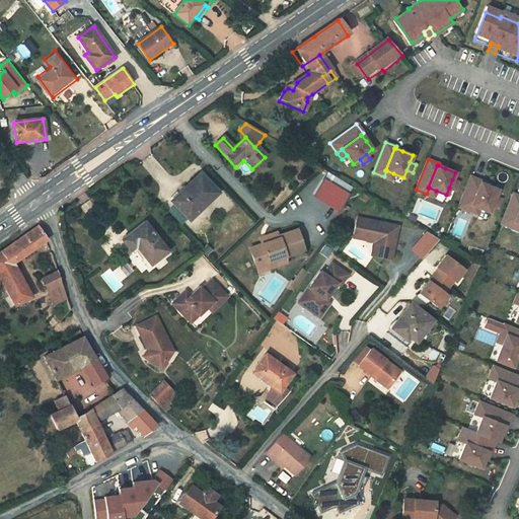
[(391,179),(393,173),(386,170),(384,176),(391,179)]
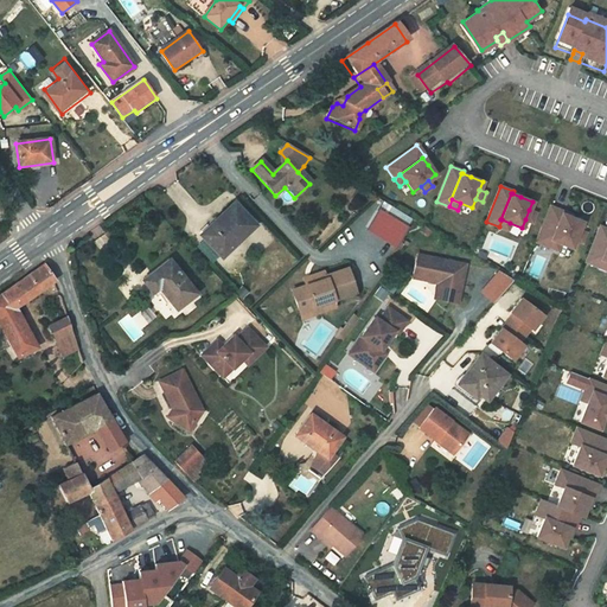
[(382,200),(378,208),(407,225),(411,218),(382,200)]
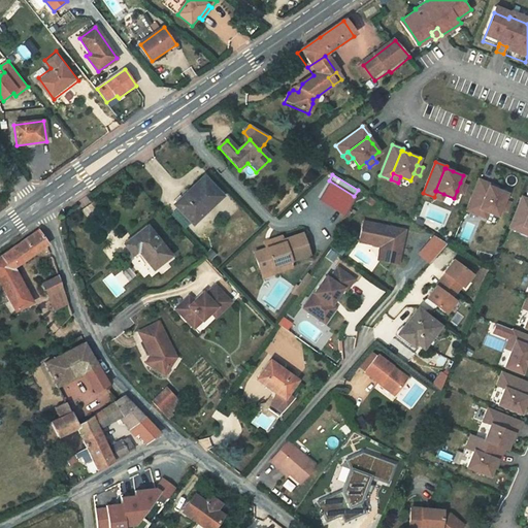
[(204,176),(175,203),(192,223),(222,196),(204,176)]
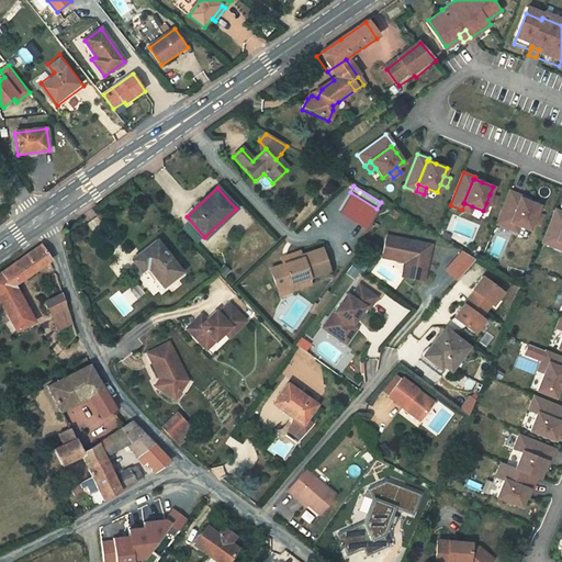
[(509,191),(496,224),(507,228),(510,222),(509,222),(519,198),(520,198),(520,195),(509,191)]
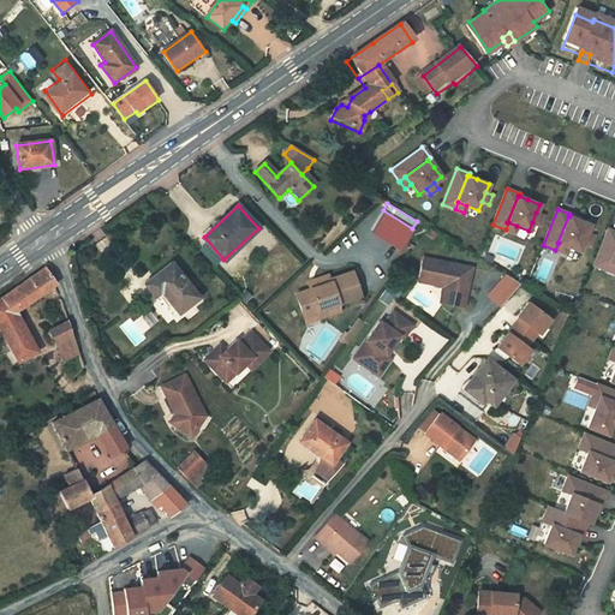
[(416,232),(386,213),(375,231),(405,249),(416,232)]
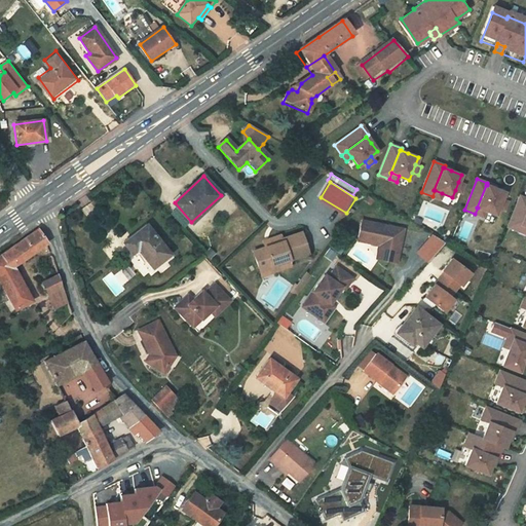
[(458,182),(455,190),(461,192),(464,184),(458,182)]
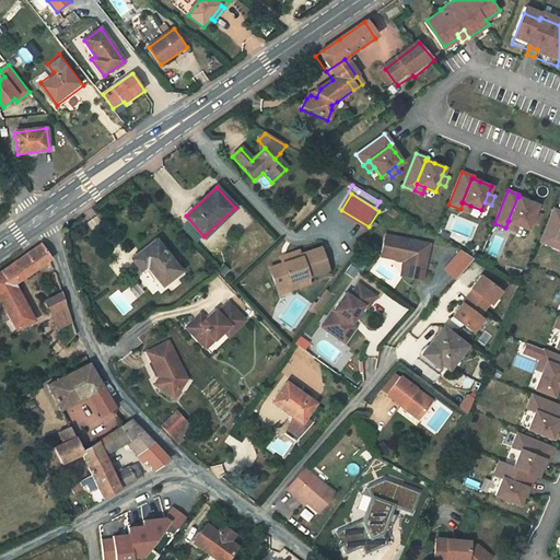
[(518,197),(517,197),(508,221),(509,221),(516,224),(527,229),(531,221),(534,212),(537,205),(526,200),(518,197)]
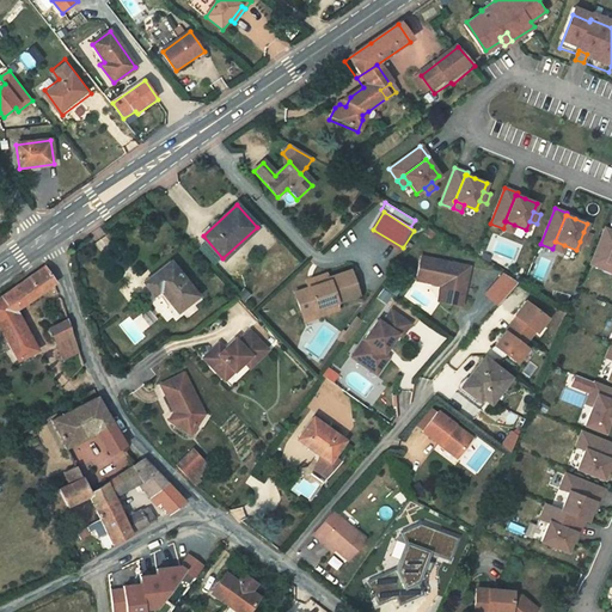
[(512,232),(514,225),(506,221),(503,228),(512,232)]
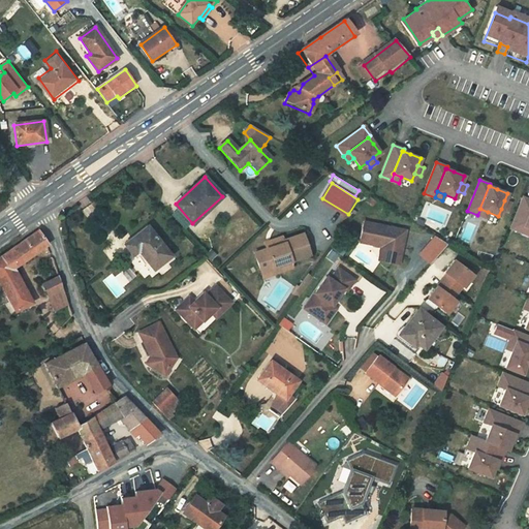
[(528,198),(523,196),(510,227),(521,232),(524,226),(523,226),(528,211),(528,198)]
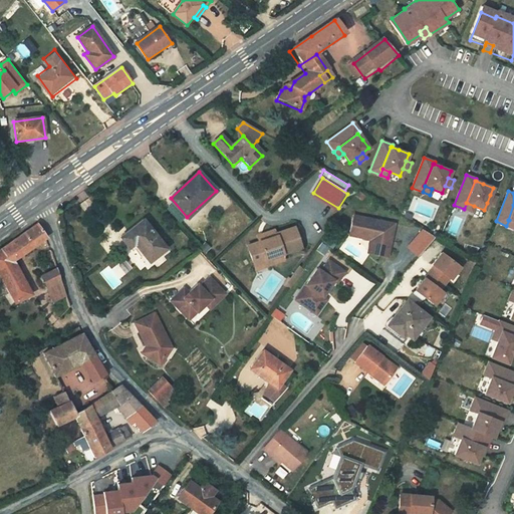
[(490,195),(487,203),(493,205),(496,197),(490,195)]
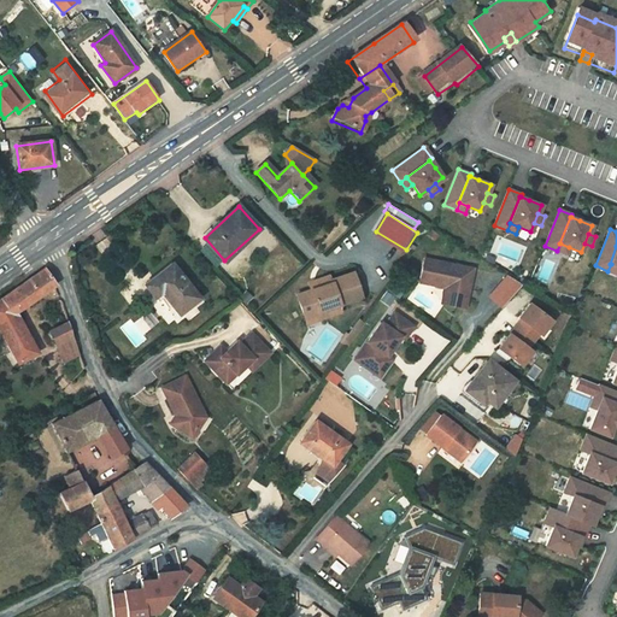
[(566,254),(569,247),(560,244),(557,251),(566,254)]
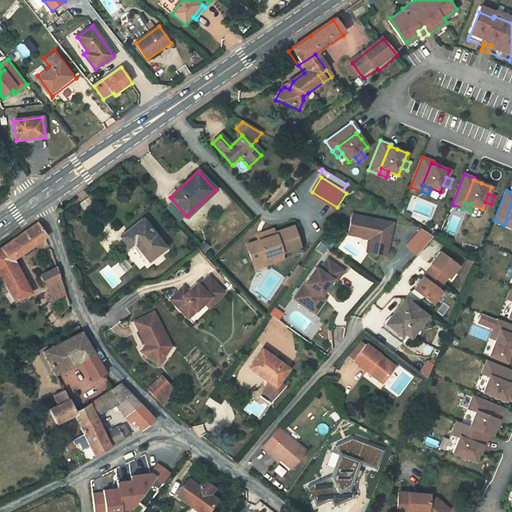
[(394,223),(354,215),(350,234),(371,239),(373,239),(371,252),(388,256),(394,223)]
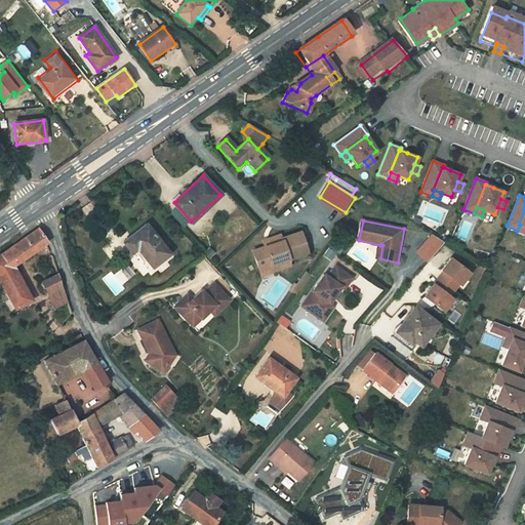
[(147,224),(124,242),(135,256),(140,252),(153,267),(169,253),(147,224)]
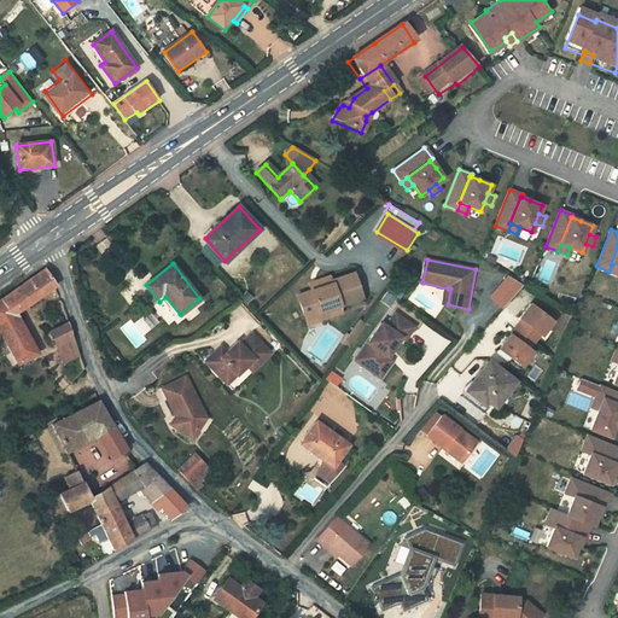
[(363,298),(355,274),(332,281),(333,285),(322,287),(322,290),(313,293),(313,291),(298,296),(304,314),(318,310),(319,313),(340,305),(363,298)]
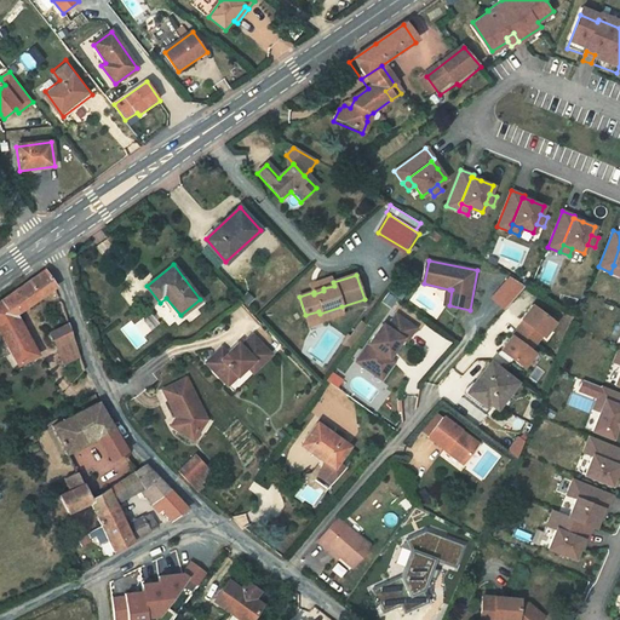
[(504,310),(523,286),(509,275),(489,298),(504,310)]
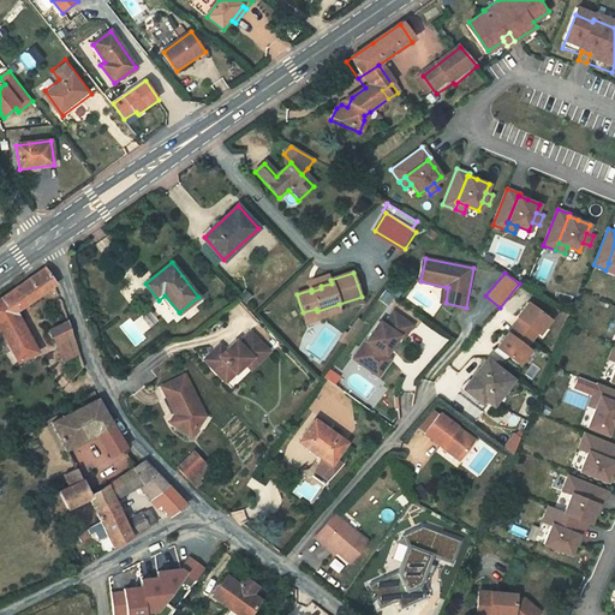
[(42,278),(0,305),(0,352),(13,375),(33,363),(10,322),(52,294),(42,278)]
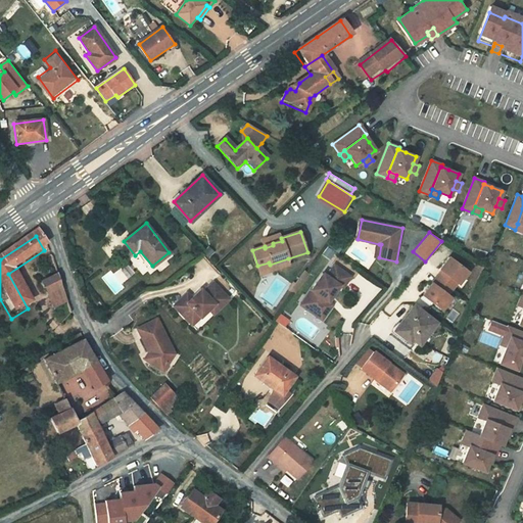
[(352,277),(336,265),(329,276),(325,273),(313,289),(314,297),(306,307),(321,318),(332,303),(331,302),(329,301),(333,296),(334,297),(342,286),(344,288),(352,277)]
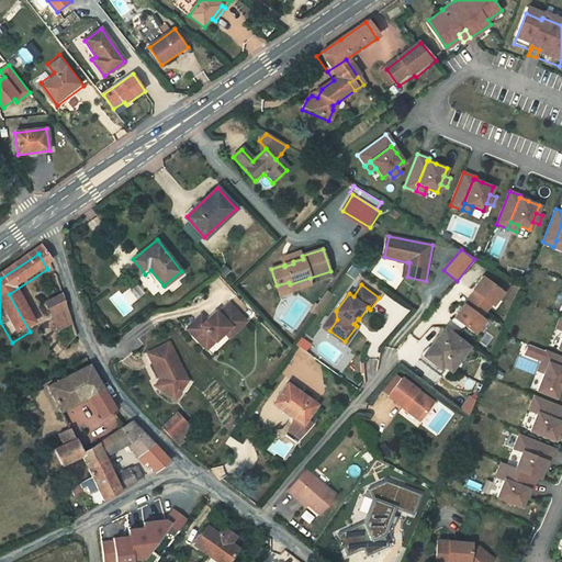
[(465,303),(461,310),(478,323),(482,316),(484,317),(494,304),(473,289),(463,302),(465,303)]
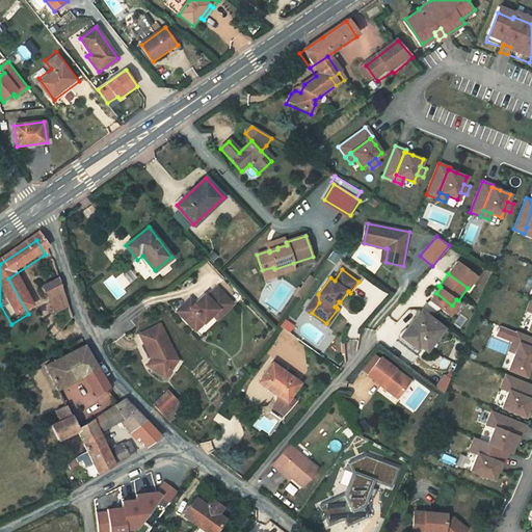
[(61,312),(53,282),(35,293),(49,320),(61,312)]
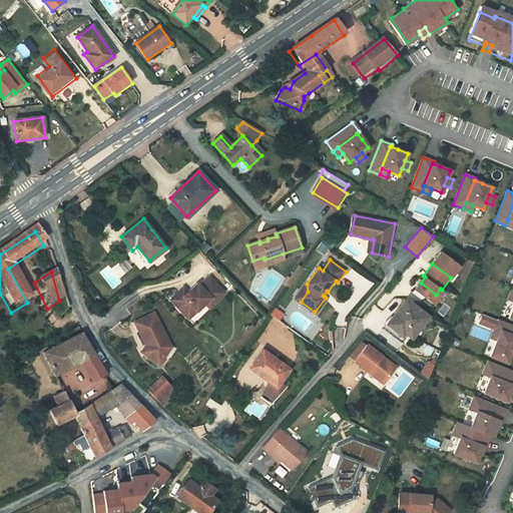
[(223,293),(207,277),(198,286),(195,283),(186,291),(181,296),(177,291),(169,299),(186,318),(203,303),(208,297),(213,303),(223,293)]
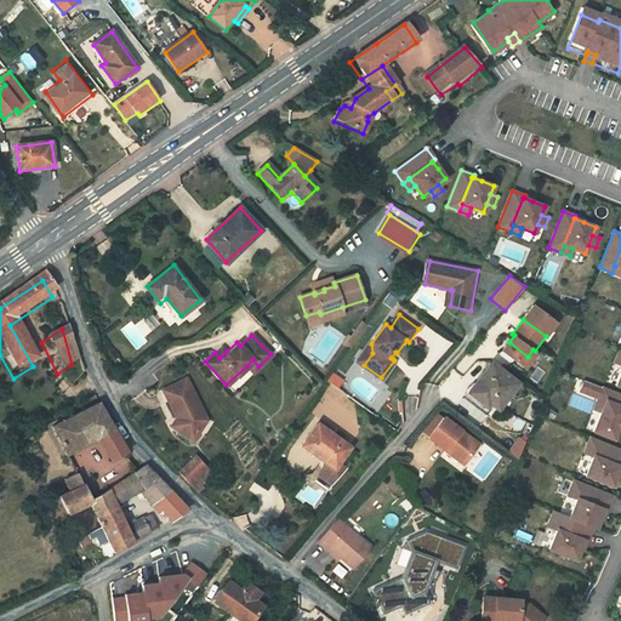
[(510,342),(493,365),(514,381),(527,366),(522,364),(528,357),(510,342)]
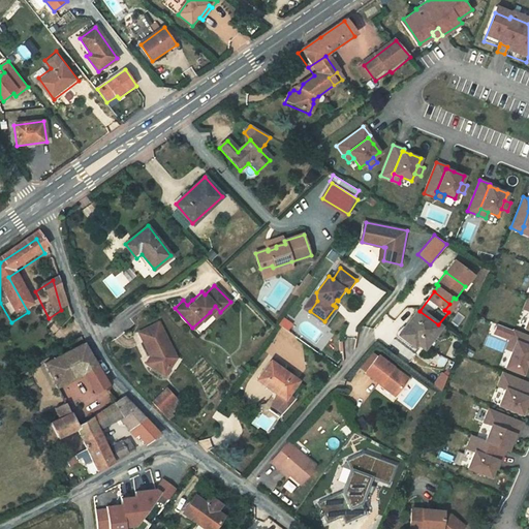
[(306,308),(310,311),(317,301),(316,292),(306,308)]
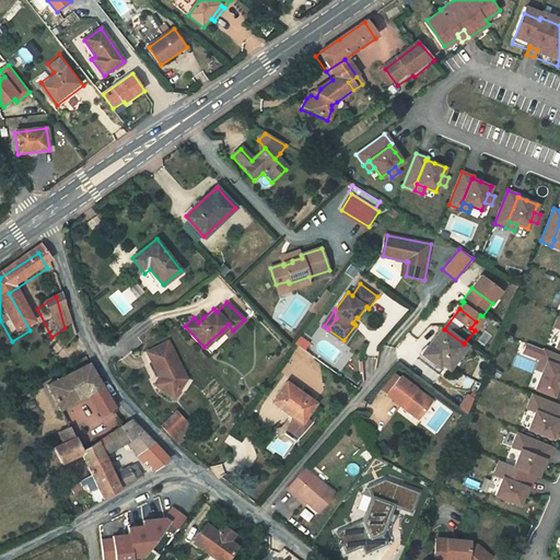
[(199,313),(194,317),(198,323),(203,317),(199,313)]
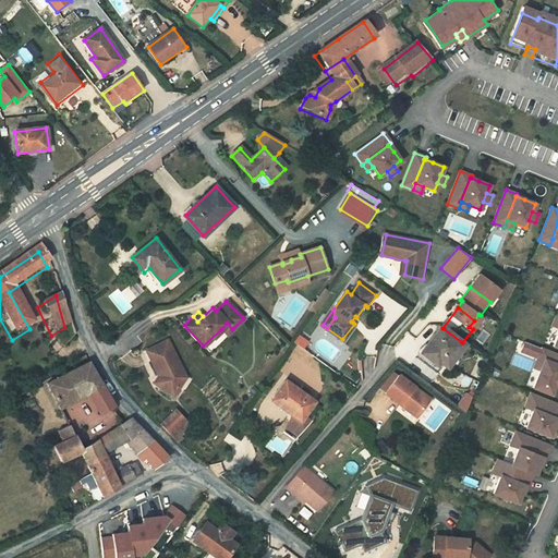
[(227,323),(221,329),(226,335),(232,329),(227,323)]
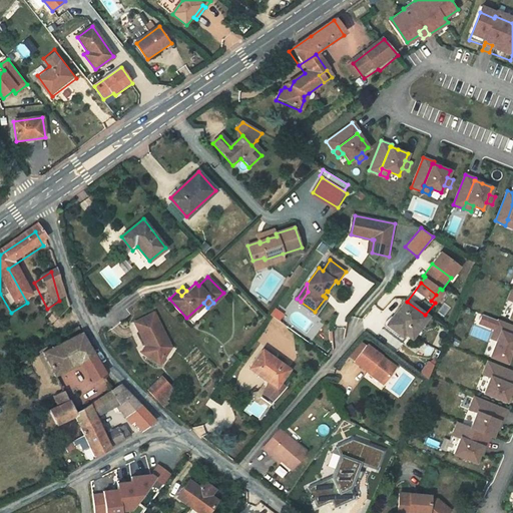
[(315,312),(317,314),(328,299),(326,298),(315,312)]
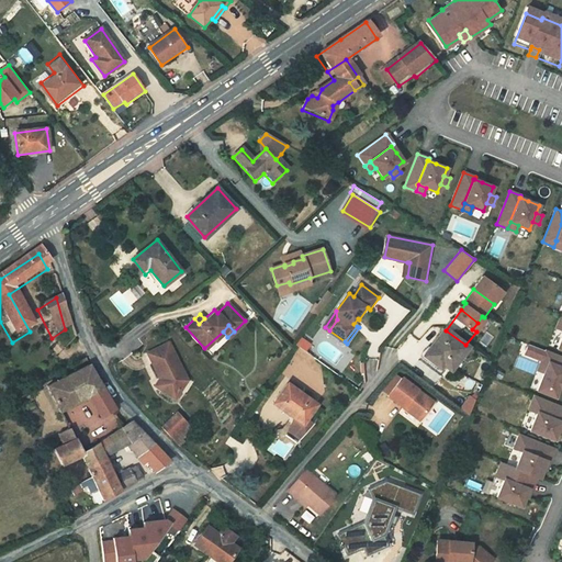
[(166,340),(146,352),(152,362),(149,364),(157,379),(159,383),(156,388),(172,398),(178,390),(175,388),(183,374),(166,340)]
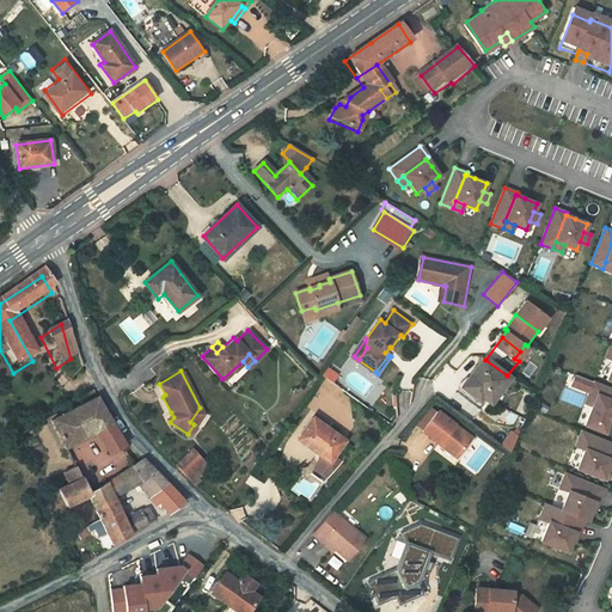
[(476,372),(454,402),(465,410),(469,405),(475,410),(483,417),(501,391),(476,372)]
